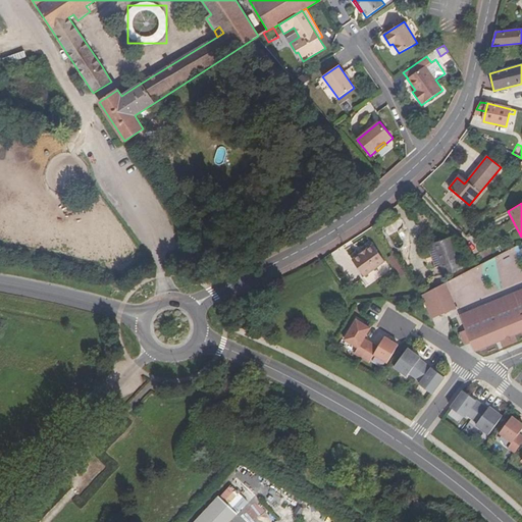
[(463,267),(453,237),(433,243),(433,244),(440,266),(444,273),(463,267)]
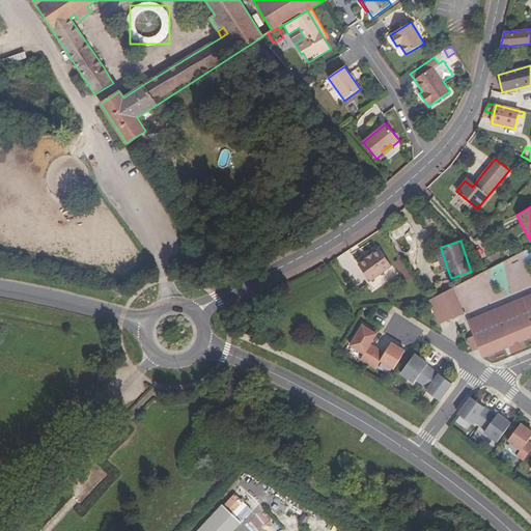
[(448,271),(441,248),(435,250),(443,272),(448,271)]
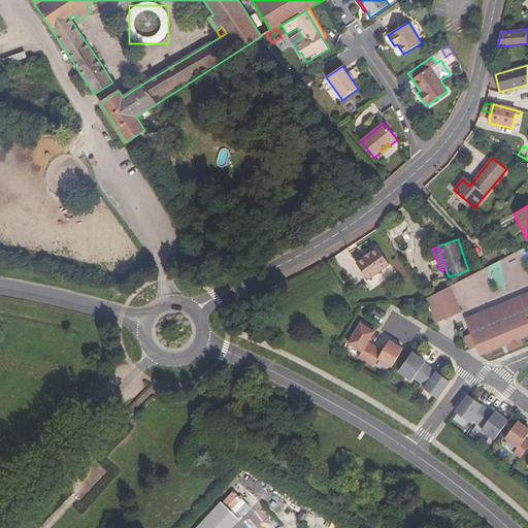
[(390,265),(377,248),(356,263),(368,279),(368,281),(390,265)]
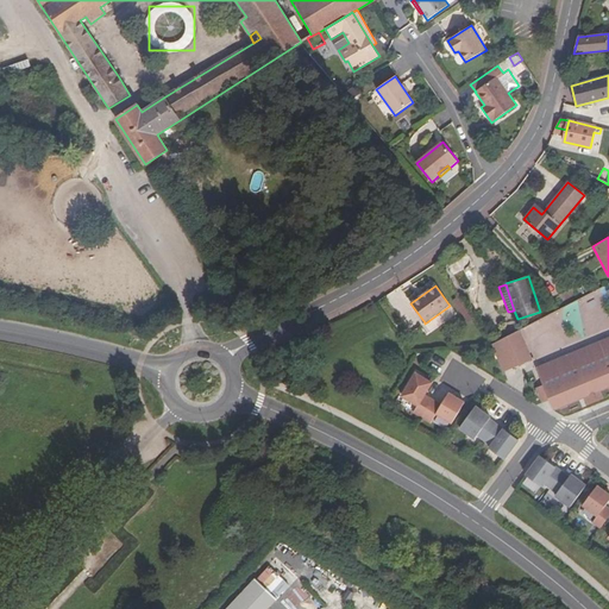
[(472,320),(457,297),(452,300),(469,324),(472,320)]
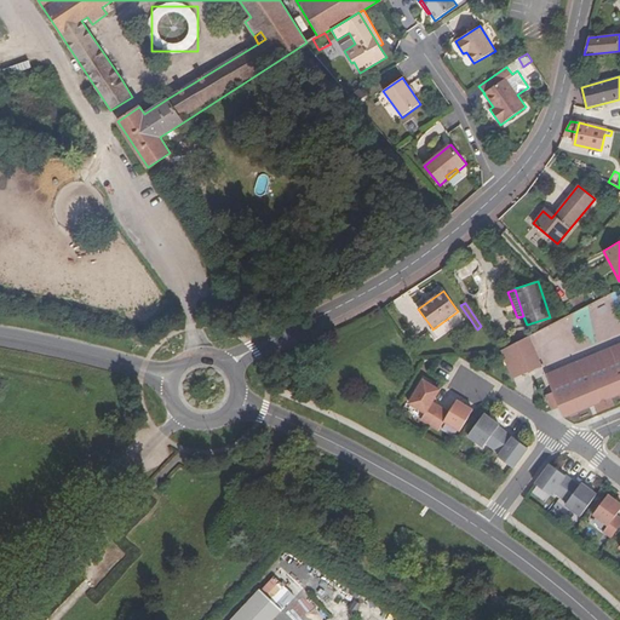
[(532,336),(501,350),(515,375),(544,365),(532,336)]
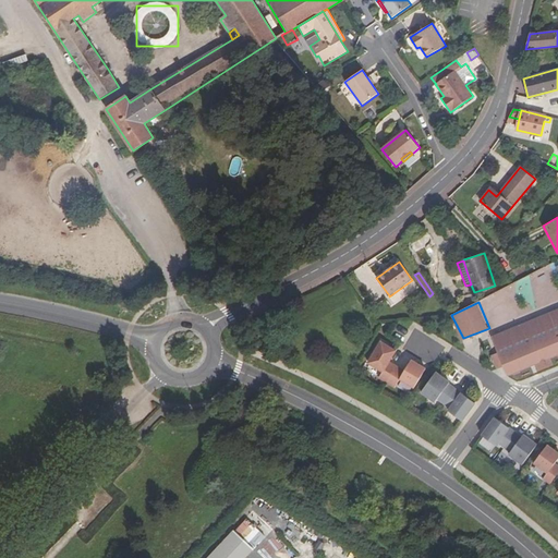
[(557,310),(492,338),(498,353),(492,355),(497,370),(504,367),(507,376),(513,374),(513,375),(521,373),(520,371),(536,364),(538,371),(553,365),(550,359),(557,355),(557,356),(557,310)]
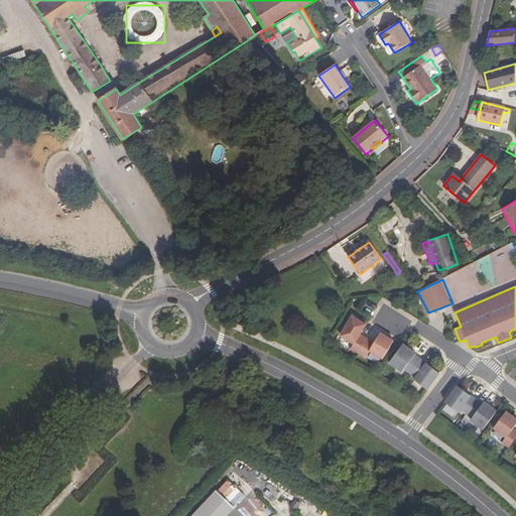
[(354,344),(360,335),(366,325),(353,316),(341,336),(354,344)]
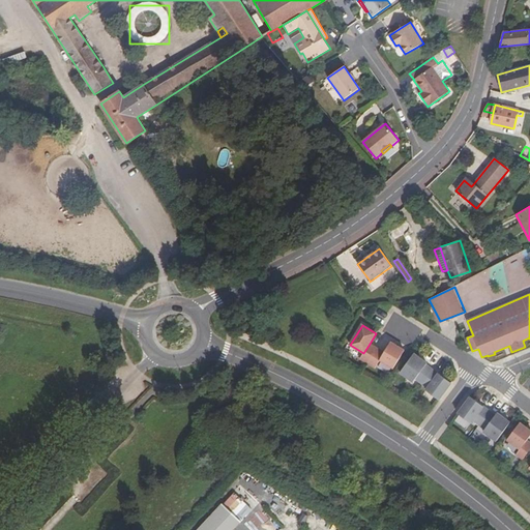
[(405,351),(391,343),(385,353),(380,360),(394,369),(405,351)]
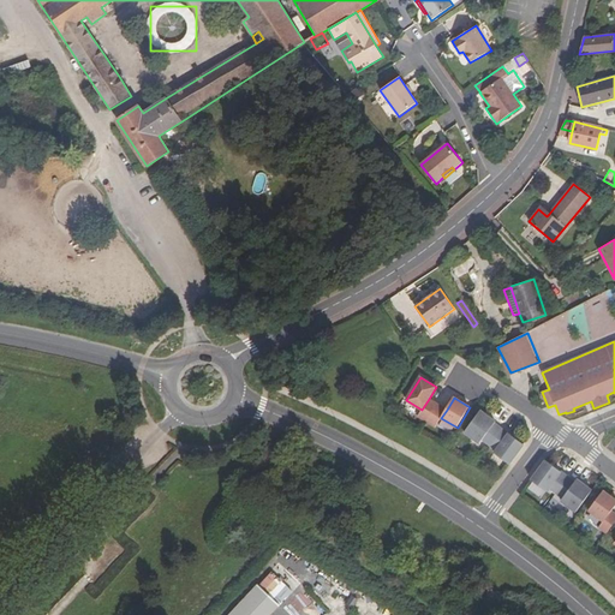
[(427,422),(437,404),(429,399),(422,410),(418,416),(427,422)]
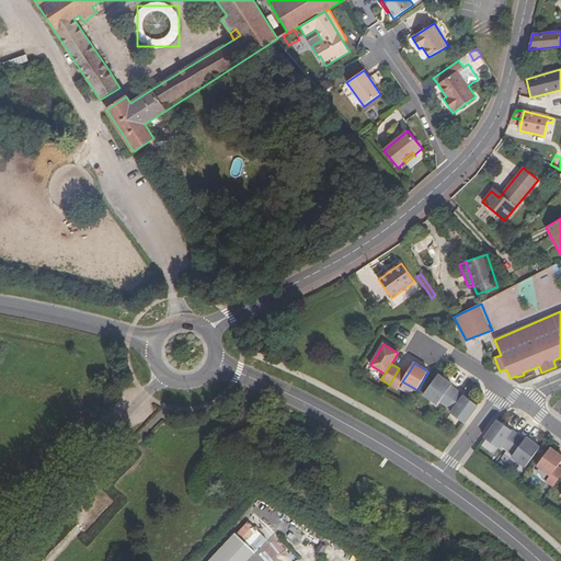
[(402,381),(408,374),(399,368),(389,385),(398,389),(402,381)]
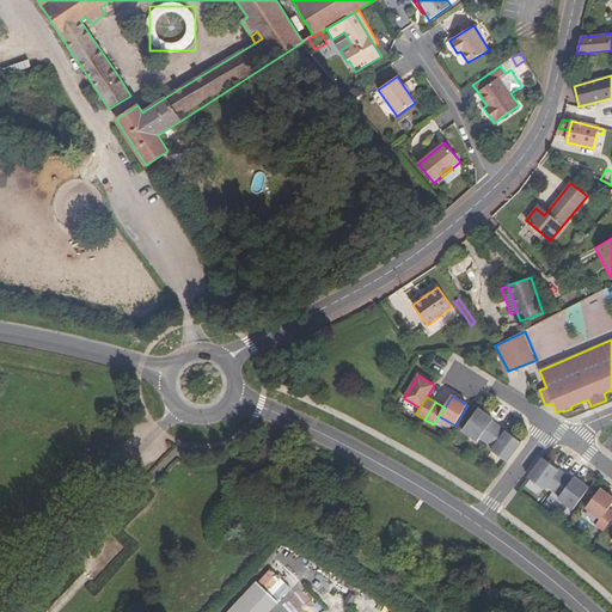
[(481,438),(494,420),(479,409),(463,430),(477,441),(481,438)]
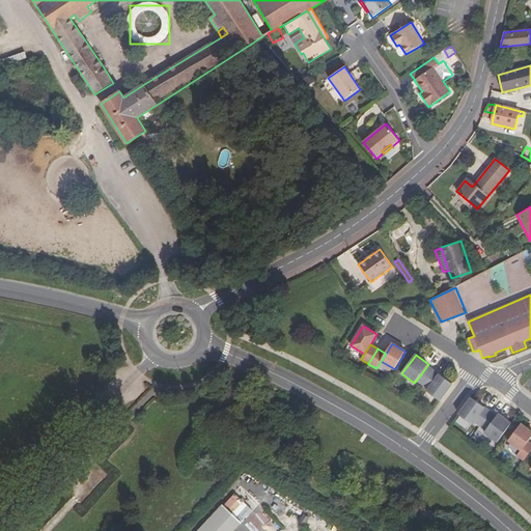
[(422,384),(434,369),(428,364),(417,380),(422,384)]
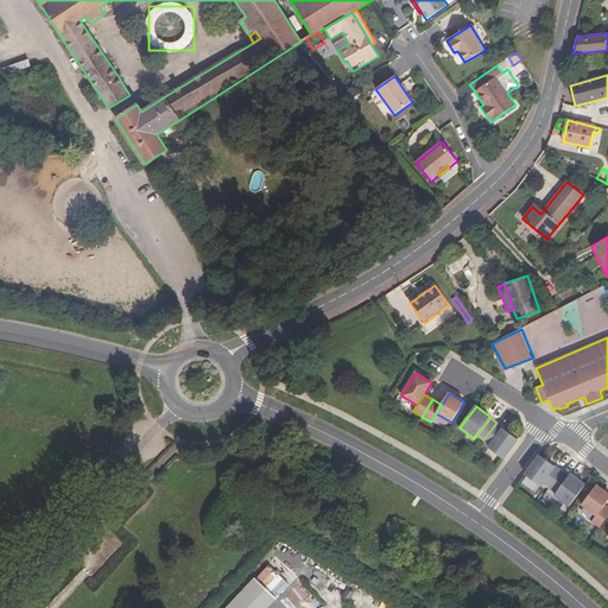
[(491,445),(504,428),(496,423),(483,439),(491,445)]
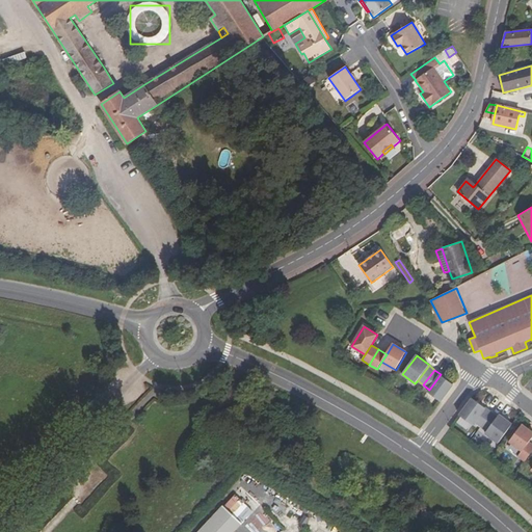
[(429,390),(428,392),(441,401),(454,383),(441,374),(429,390)]
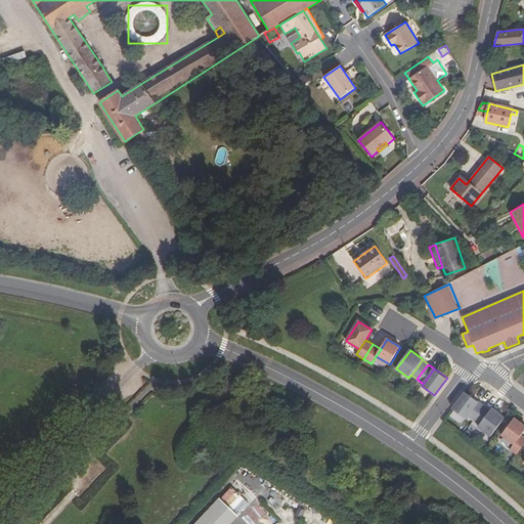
[(468,417),(478,402),(465,392),(452,409),(466,419),(468,417)]
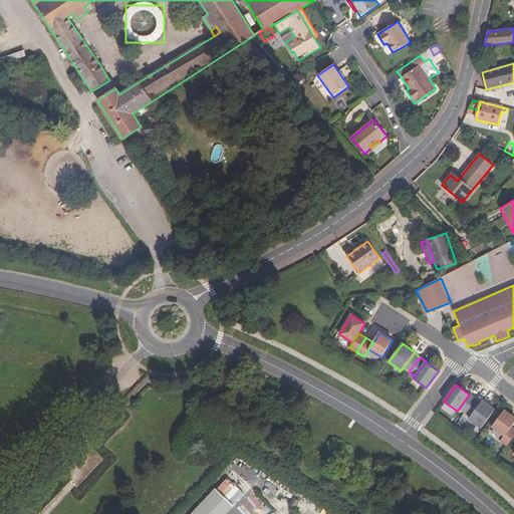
[(464,413),(475,399),(469,395),(459,409),(464,413)]
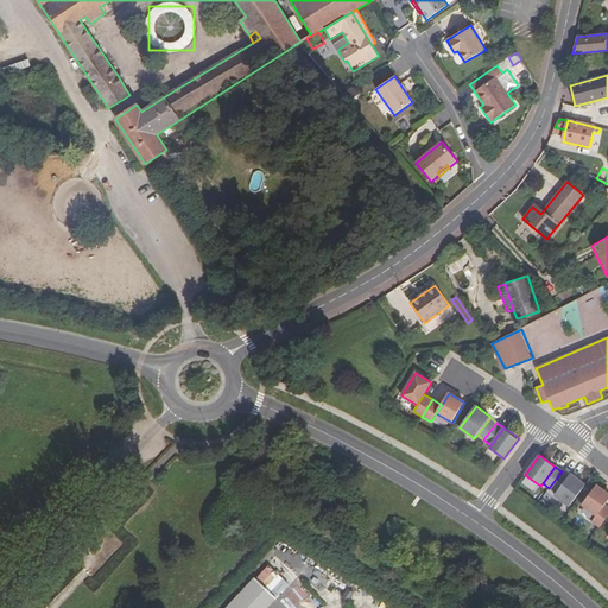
[(556,493),(569,476),(562,472),(549,488),(556,493)]
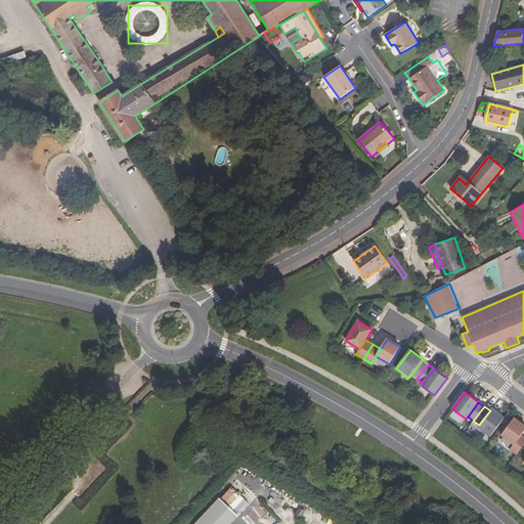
[(479,425),(478,427),(491,436),(505,418),(491,408),(490,410),(479,425)]
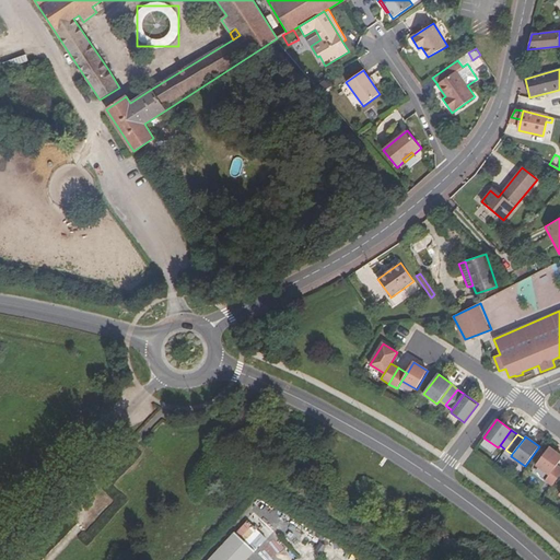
[(559,455),(549,447),(536,465),(550,475),(557,465),(559,461),(559,455)]
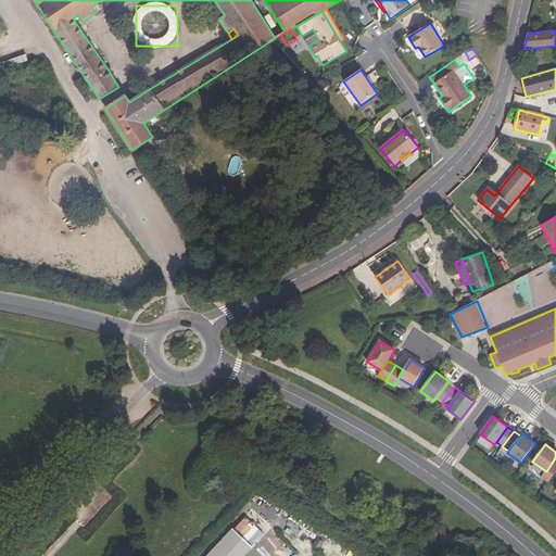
[(555,471),(555,464),(553,462),(546,471),(542,477),(548,482),(555,471)]
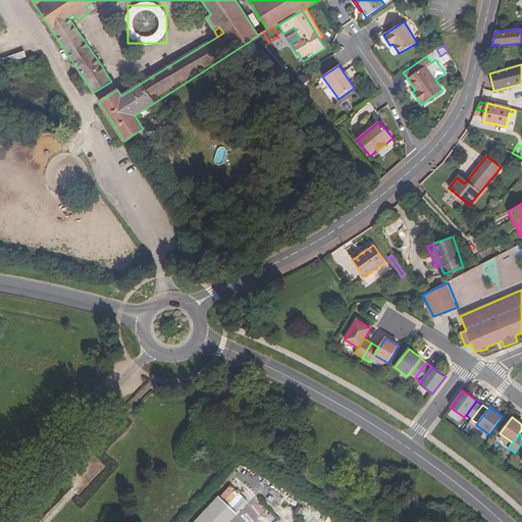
[(233,482),(223,492),(230,500),(242,490),(233,482)]
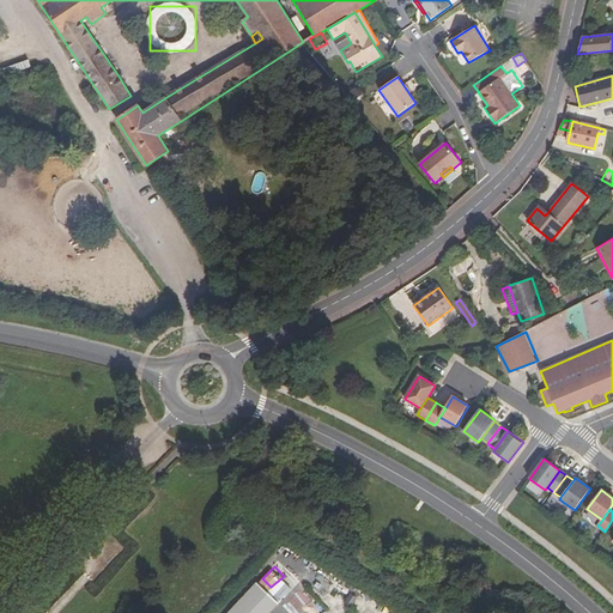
[(256,612),(269,600),(248,581),(218,612),(256,612)]
